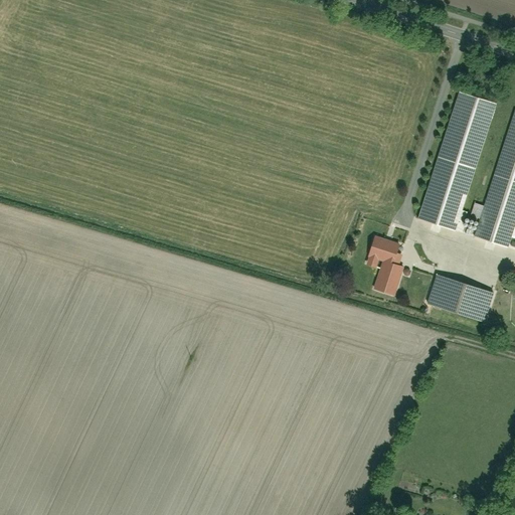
[(459,92),(416,219),(455,231),(496,104),(459,92)]
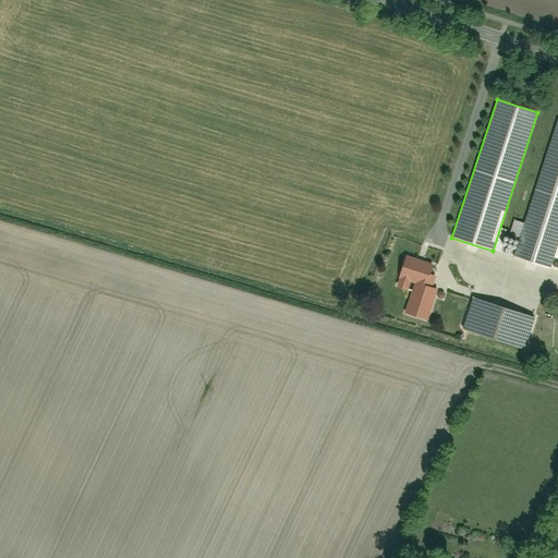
[(557,124),(514,261),(549,273),(557,246),(557,124)]
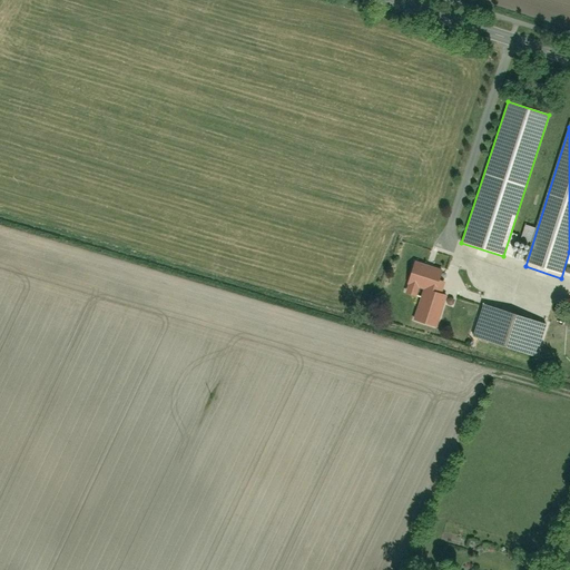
[(408,287),(404,296),(414,300),(416,290),(422,292),(412,321),(434,328),(446,291),(435,287),(441,271),(413,263),(405,286),(408,287)]
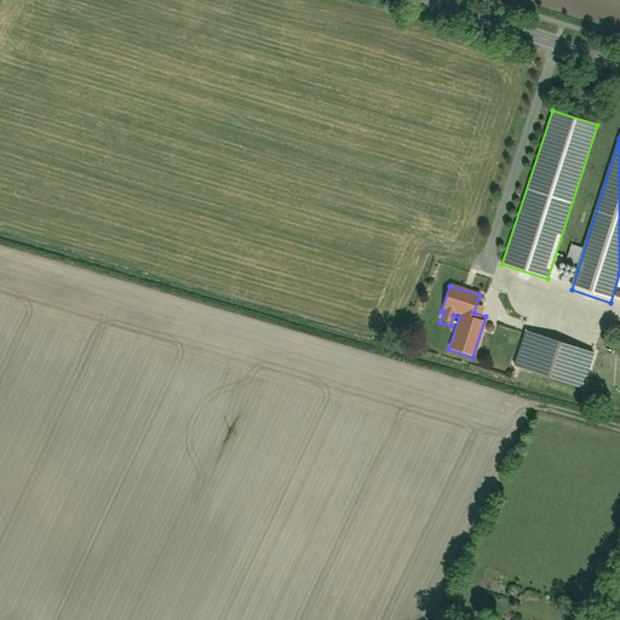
[(484,333),(493,337),(497,326),(487,323),(484,333)]
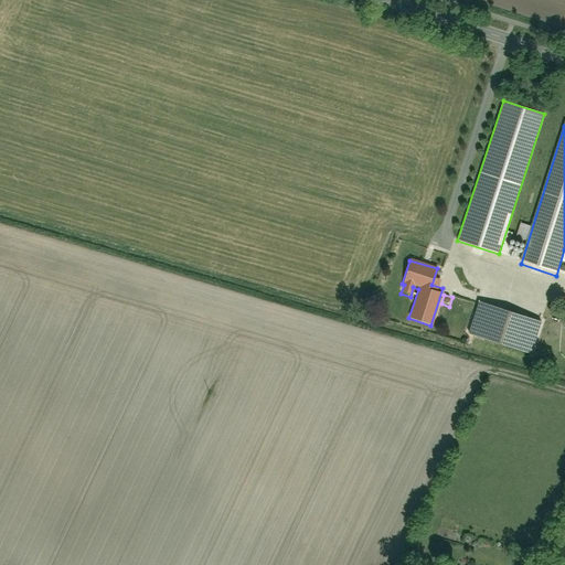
[(478,304),(467,333),(529,354),(540,324),(478,304)]
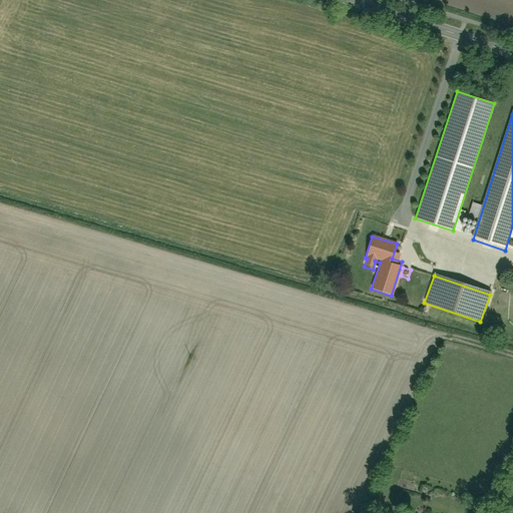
All buildings are outlined.
